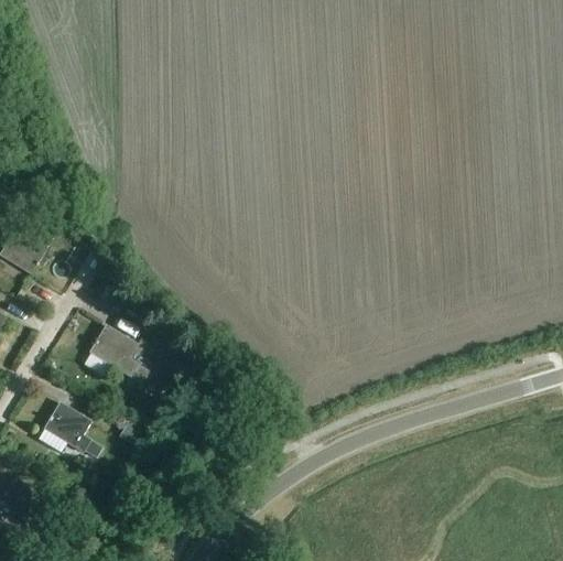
[(0,228),(1,229),(10,215),(0,208),(0,228)]
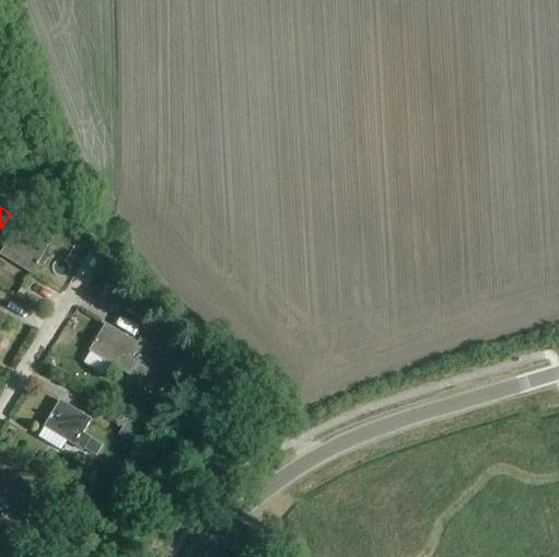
[(45,245),(14,227),(0,250),(0,253),(30,270),(45,245)]
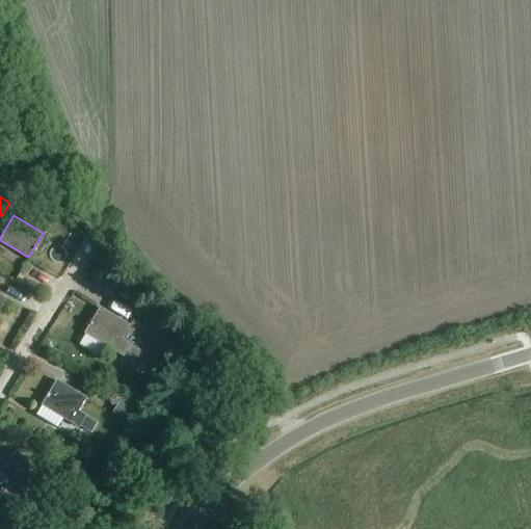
[(128,324),(99,307),(84,332),(122,354),(123,353),(133,360),(139,349),(129,343),(121,338),(128,324)]
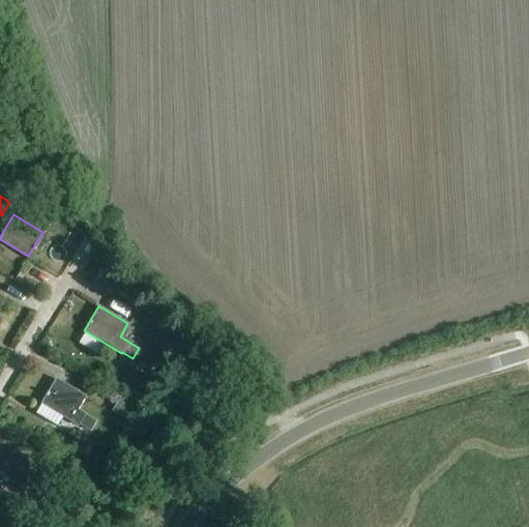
[(130,370),(121,382),(131,389),(140,376),(130,370)]
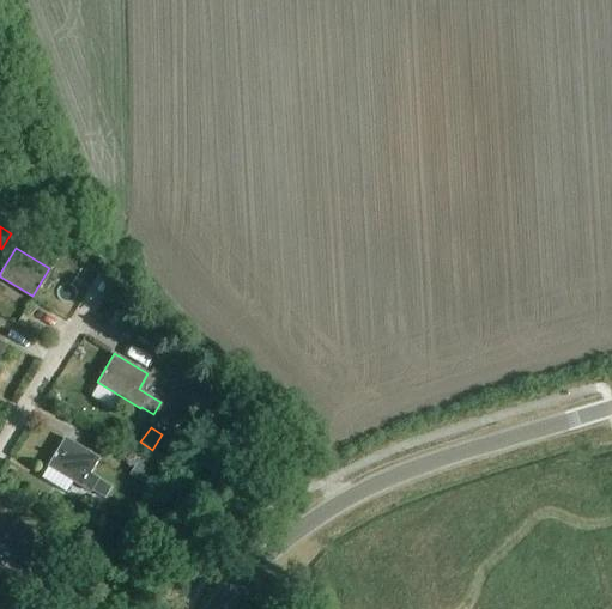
[(98,457),(64,436),(47,464),(89,489),(90,488),(103,495),(109,485),(97,477),(98,476),(89,472),(98,457)]
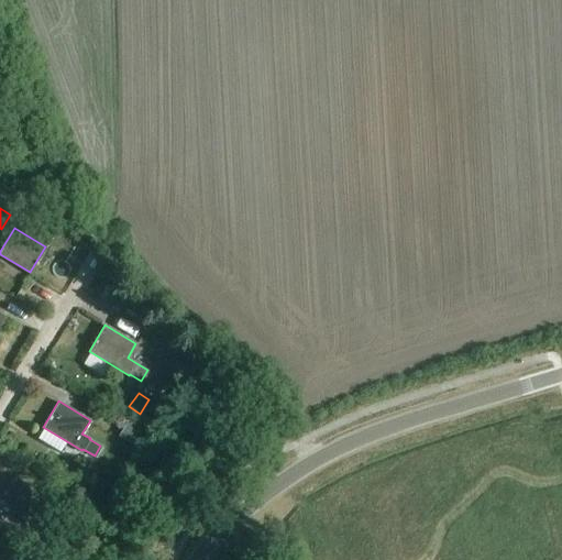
[(44,515),(35,511),(45,495),(13,476),(0,497),(0,504),(29,522),(29,520),(37,526),(44,515)]
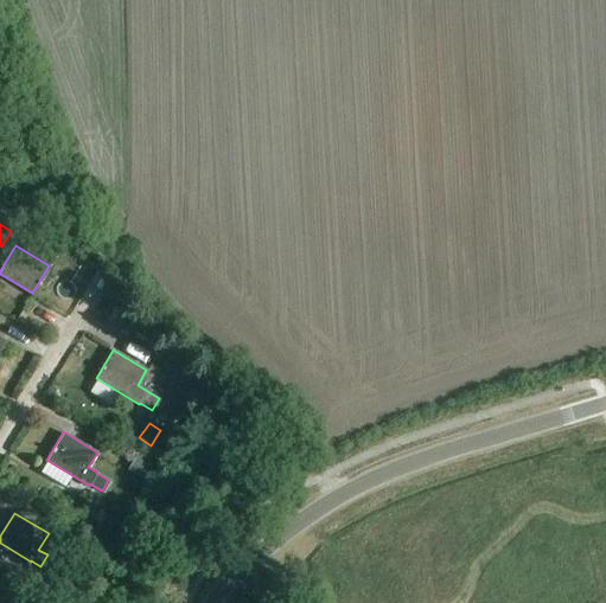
All buildings are outlined.
